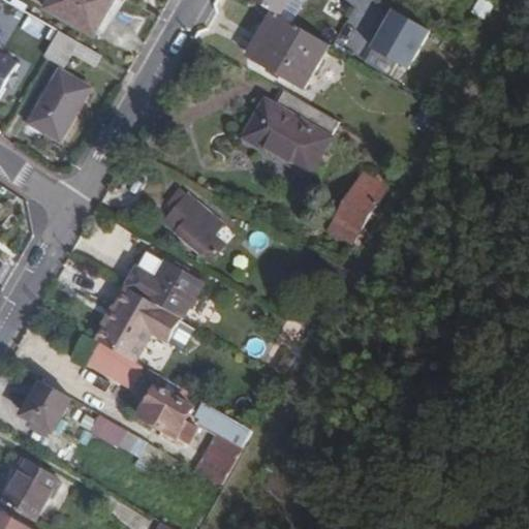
[(116,0),(52,0),(47,9),(95,37),(116,0)]
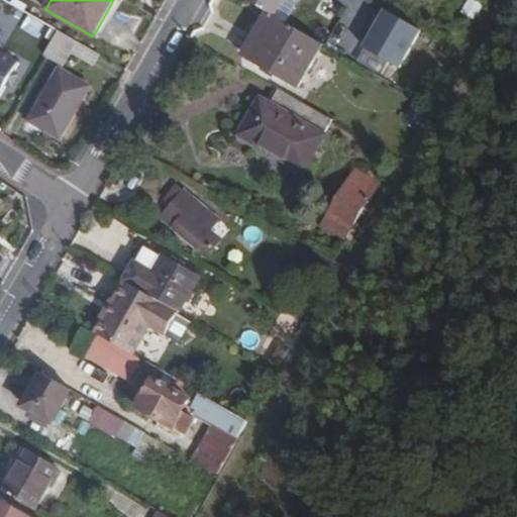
[(283,0),(246,0),(270,13),(274,16),(283,0)]
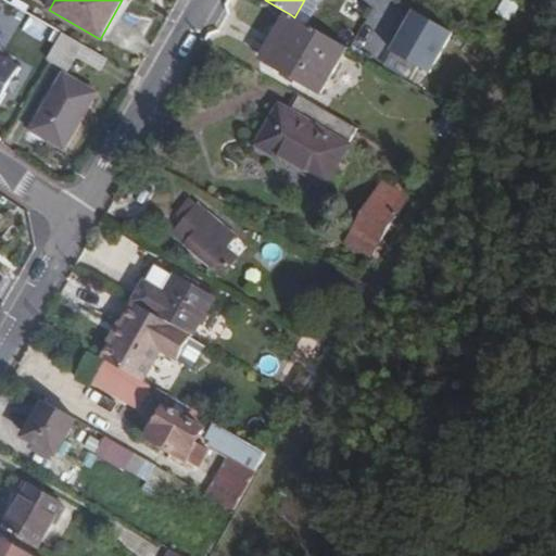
[(452,34),(415,12),(392,52),(429,74),(452,34)]
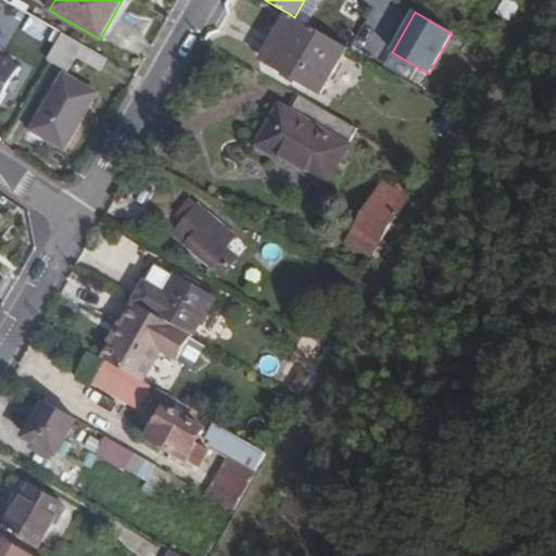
[(290,14),(276,38),(280,40),(283,34),(289,36),(299,19),(294,17),(290,14)]
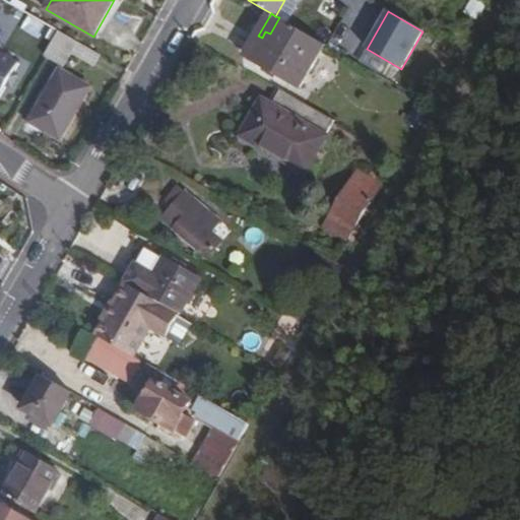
[(258,36),(248,53),(252,55),(250,59),(300,87),(325,45),(279,17),(270,34),(265,31),(262,38),(258,36)]
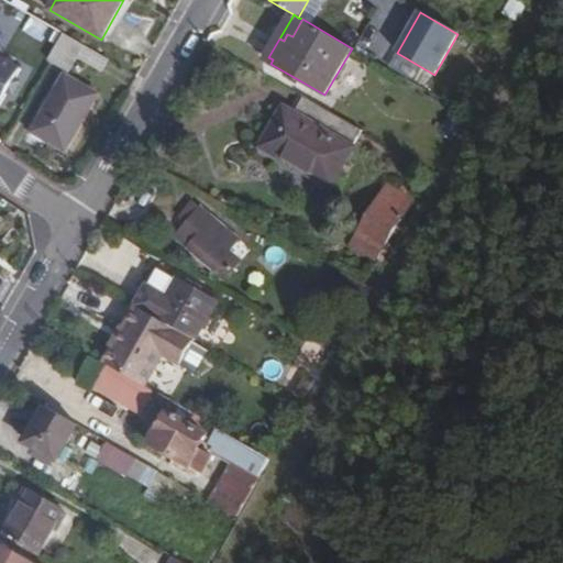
[(64,33),(45,22),(39,33),(57,44),(64,33)]
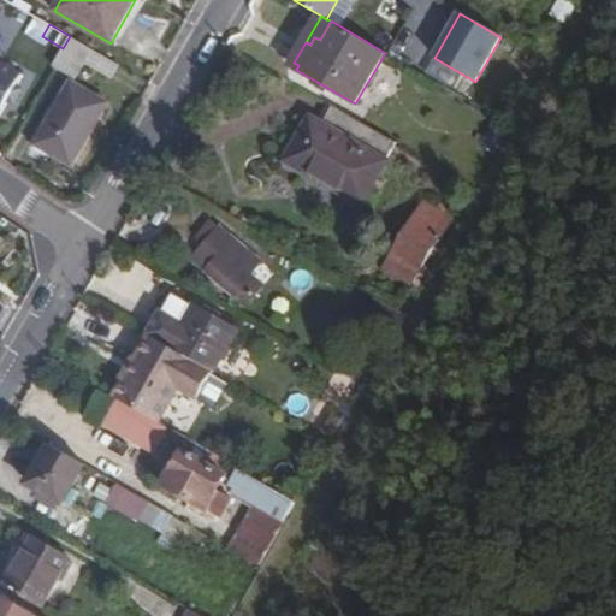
[(92,49),(70,36),(63,48),(53,65),(76,78),(83,64),(92,49)]
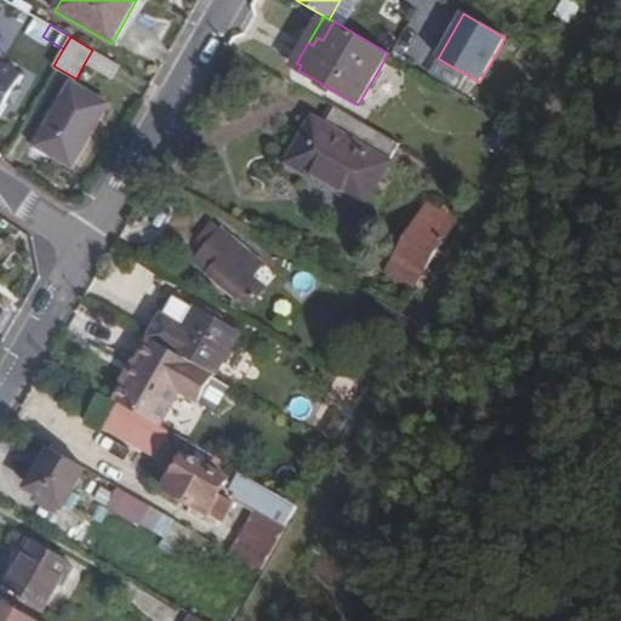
[(120,66),(92,50),(84,64),(112,79),(120,66)]
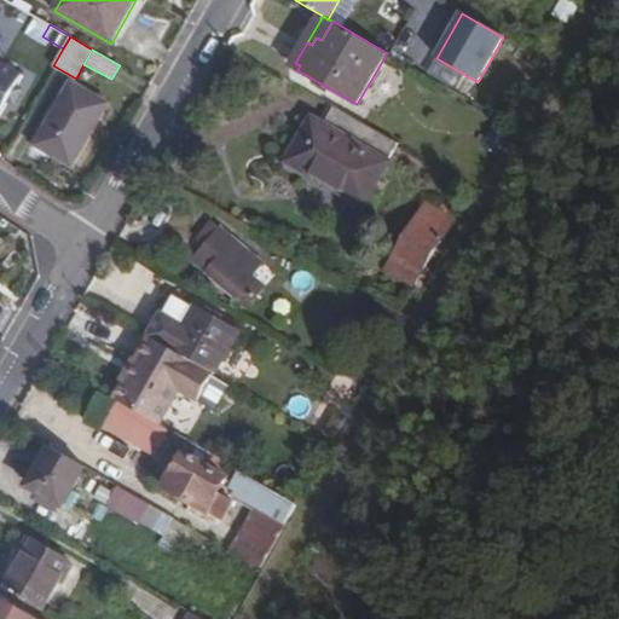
[(0,116),(10,100),(16,88),(23,76),(0,62),(0,116)]
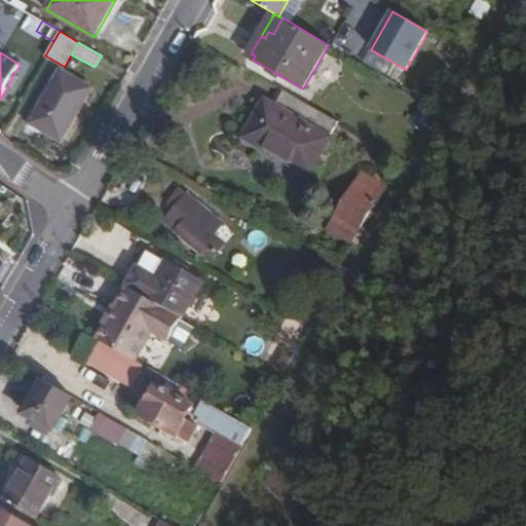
[(91,88),(61,70),(29,123),(61,141),(91,88)]
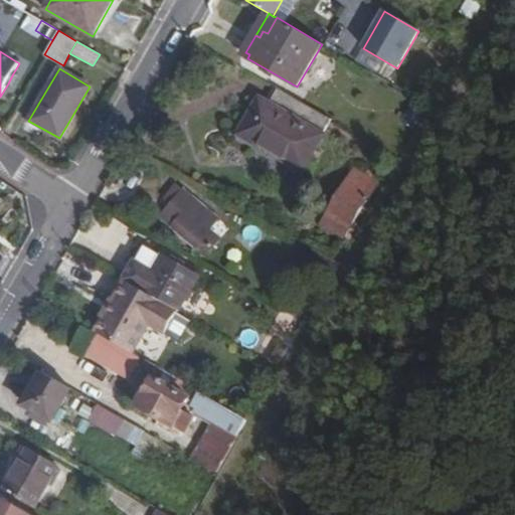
[(18,76),(13,73),(8,83),(13,87),(18,76)]
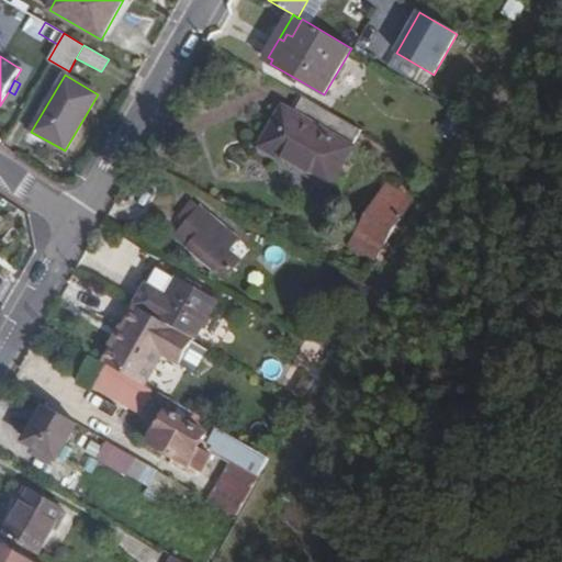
[(361,131),(302,97),(293,113),(283,108),(260,147),(329,186),(361,131)]
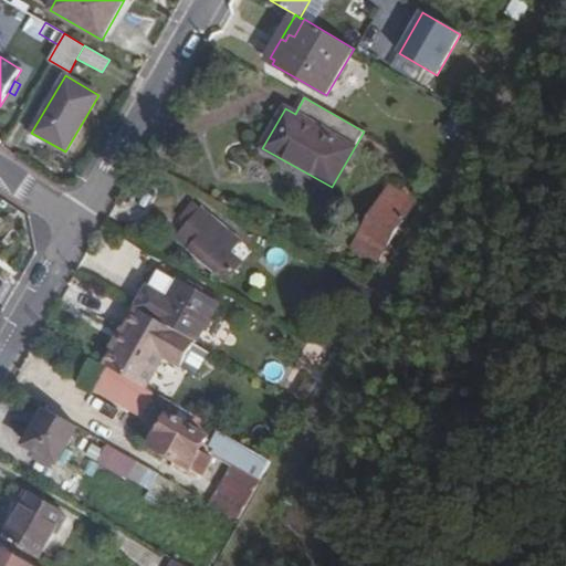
[(416,203),(389,186),(354,245),(380,261),(405,218),(407,219),(416,203)]
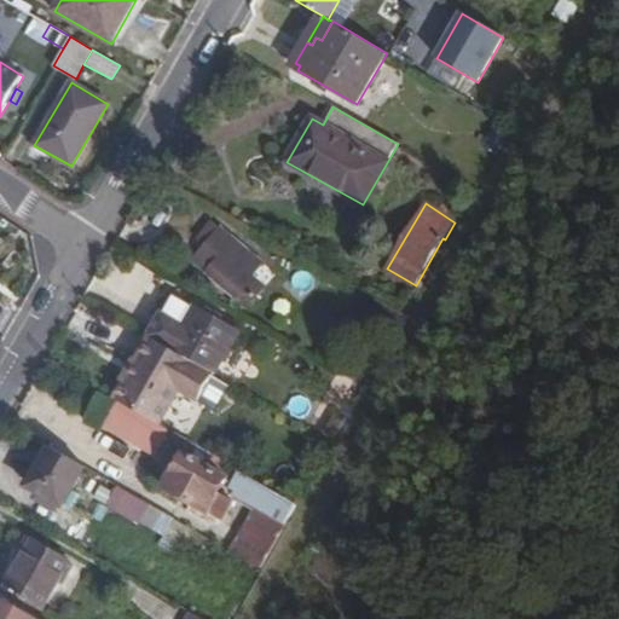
[(220,227),(212,220),(196,238),(204,246),(220,227)]
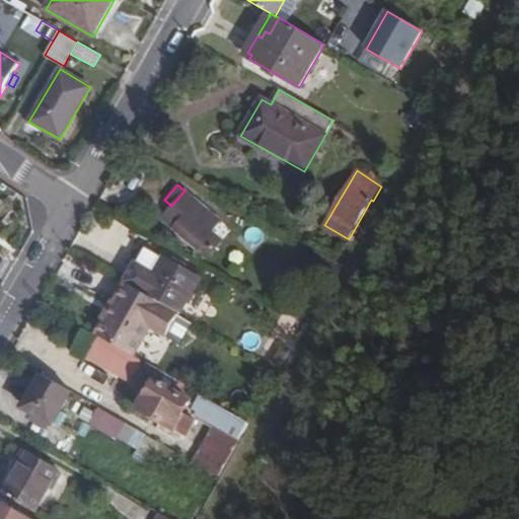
[(220,221),(186,191),(184,191),(171,206),(161,217),(206,256),(221,240),(211,231),(220,221)]
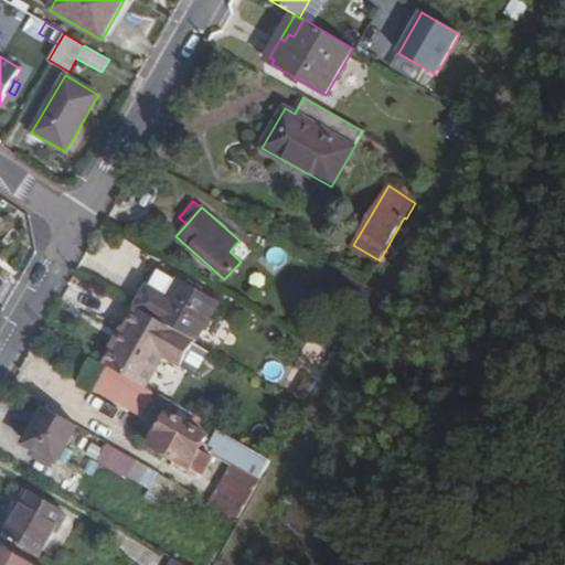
[(179,283),(158,270),(147,288),(169,300),(179,283)]
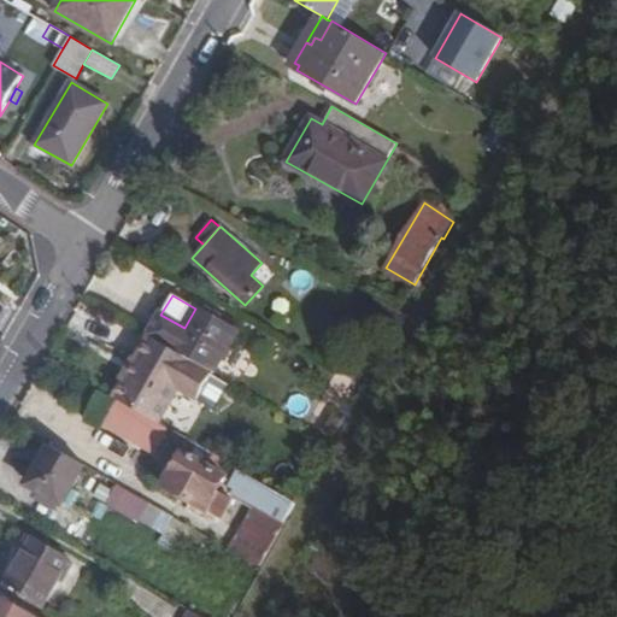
[(238,334),(195,309),(184,328),(160,315),(148,335),(151,336),(213,374),(215,374),(238,334)]
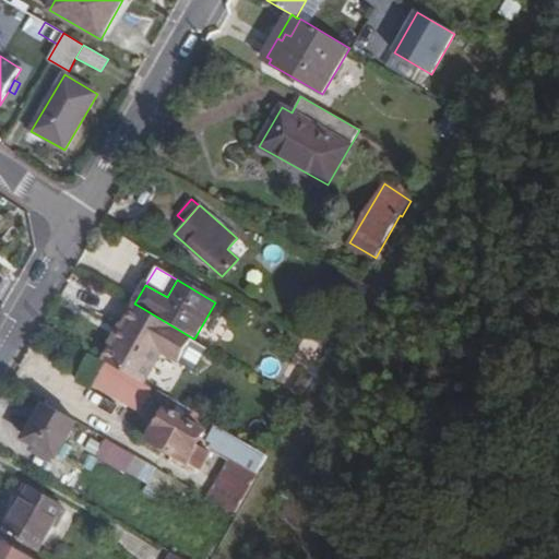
[(193,339),(137,305),(103,361),(142,384),(161,352),(193,370),(206,349),(192,341),(193,339)]
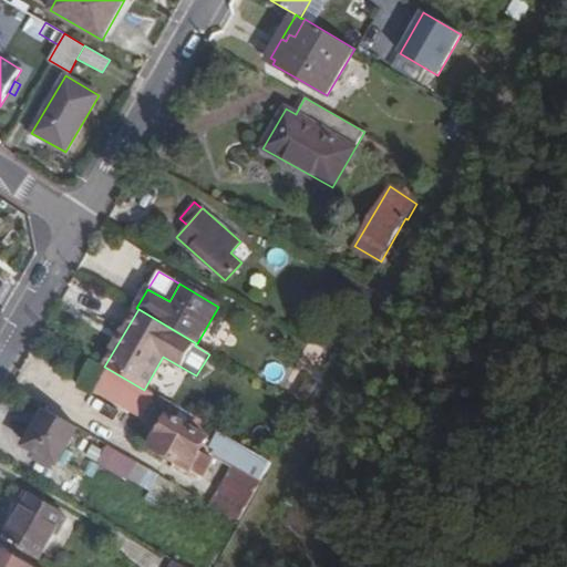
[(76,429),(45,411),(26,446),(57,464),(76,429)]
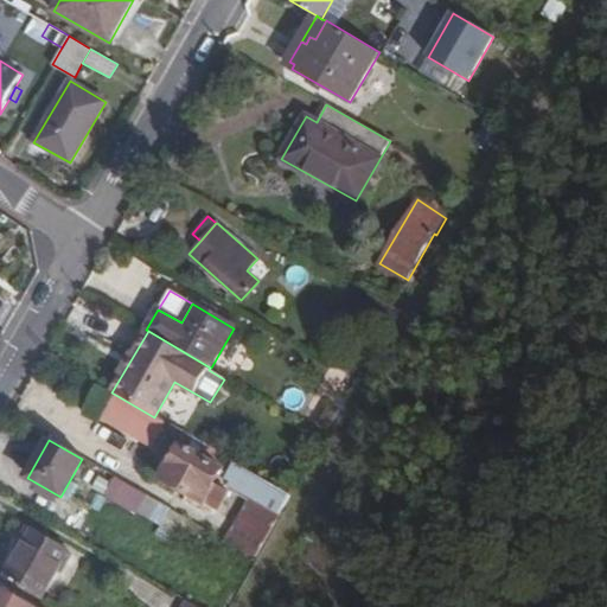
[(223,468),(181,445),(163,479),(216,511),(227,492),(213,484),(223,468)]
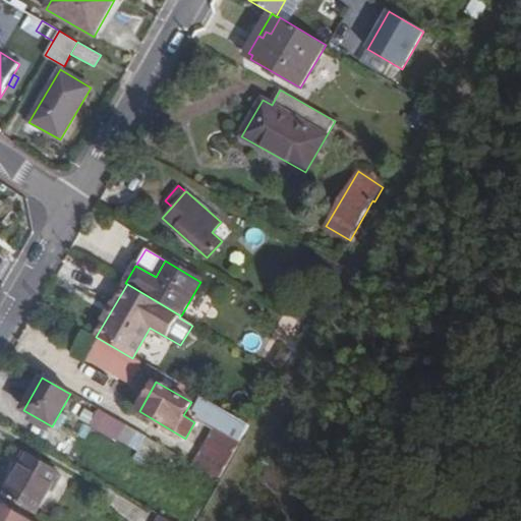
[(218,424),(243,439),(250,426),(201,398),(196,408),(200,410),(199,413),(218,424)]
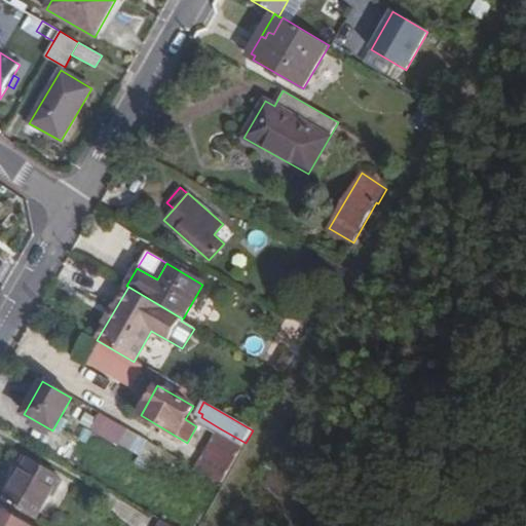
[(140,456),(137,462),(153,472),(166,449),(102,413),(91,429),(140,456)]
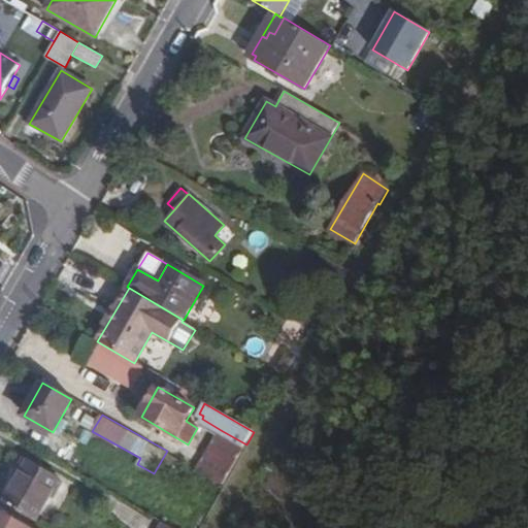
[(246,444),(221,430),(197,470),(223,485),(246,444)]
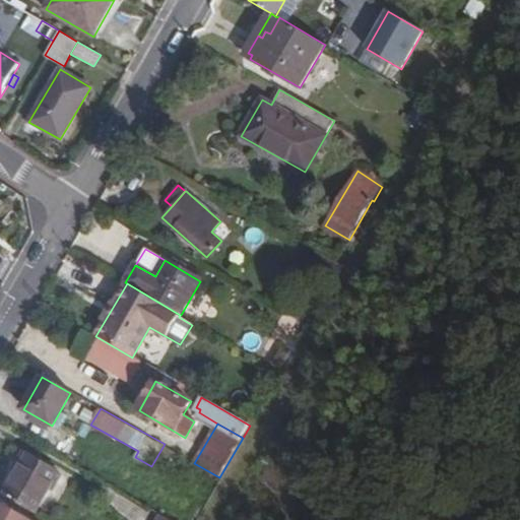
[(59,471),(27,453),(4,495),(35,513),(59,471)]
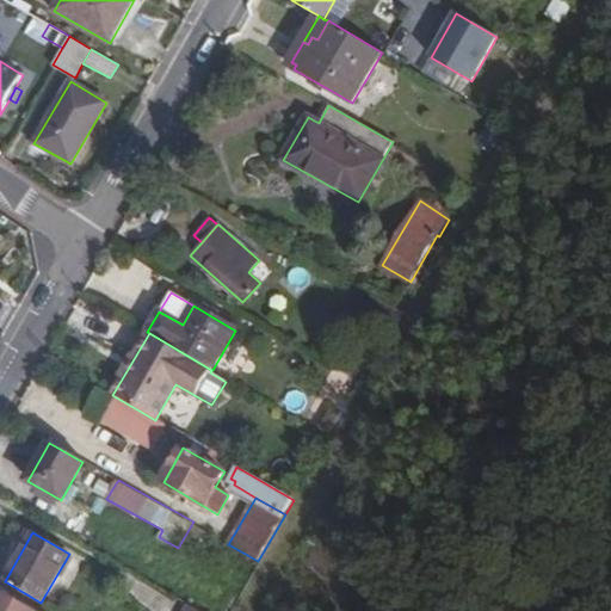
[(1,587),(0,590),(0,610),(39,610),(41,610),(1,587)]
